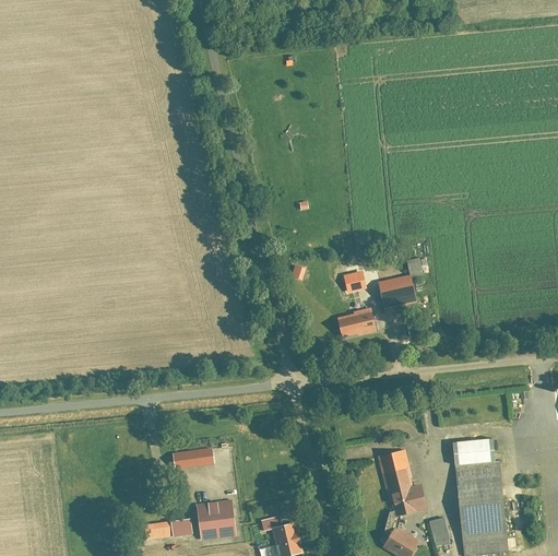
[(423,273),(419,256),(406,257),(408,275),(423,273)]
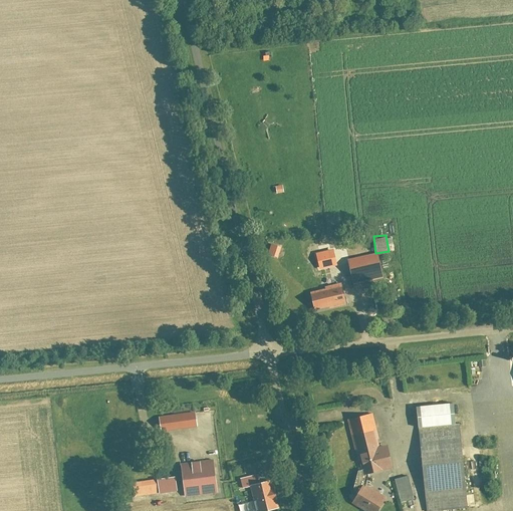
[(347,263),(351,281),(380,275),(377,257),(347,263)]
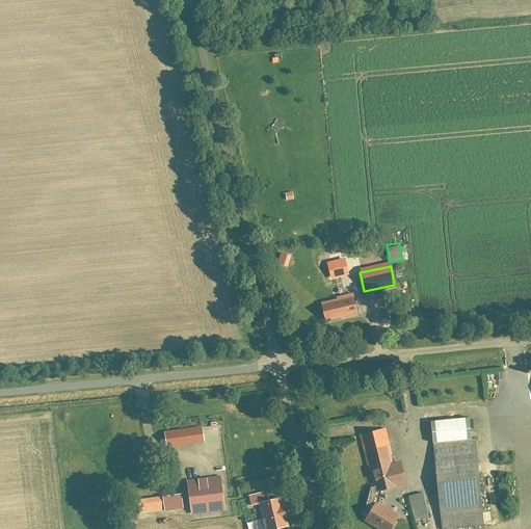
[(321,300),(324,320),(355,315),(352,295),(321,300)]
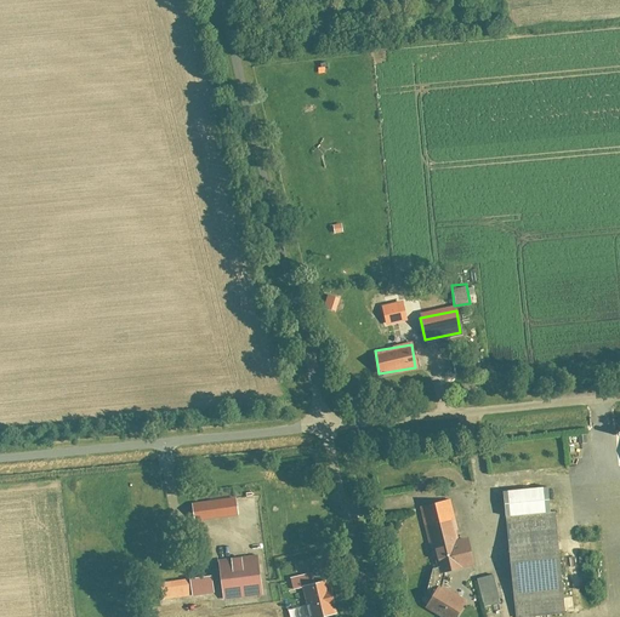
[(502,490),(516,616),(563,612),(550,486),(502,490)]
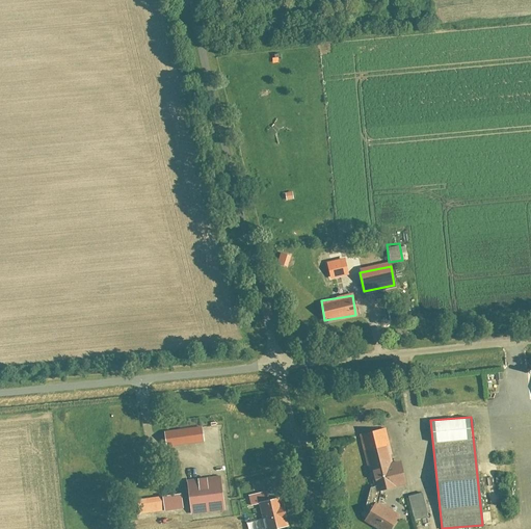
[(163,429),(165,446),(203,442),(201,425),(163,429)]
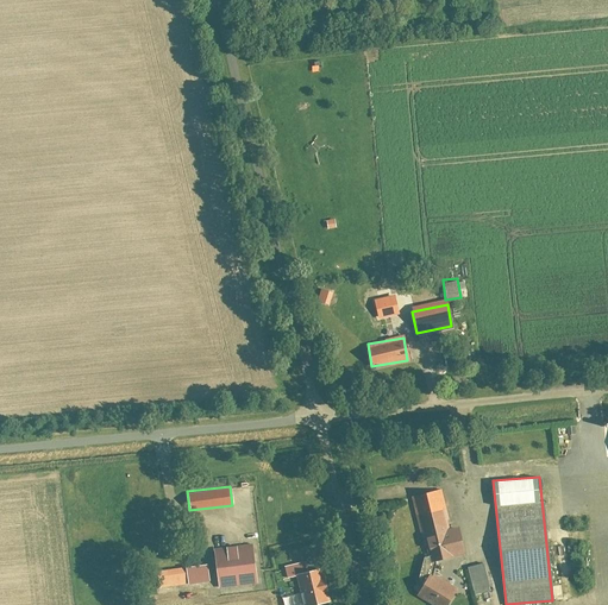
[(440,489),(413,495),(426,560),(453,555),(453,552),(461,550),(456,525),(447,528),(440,489)]
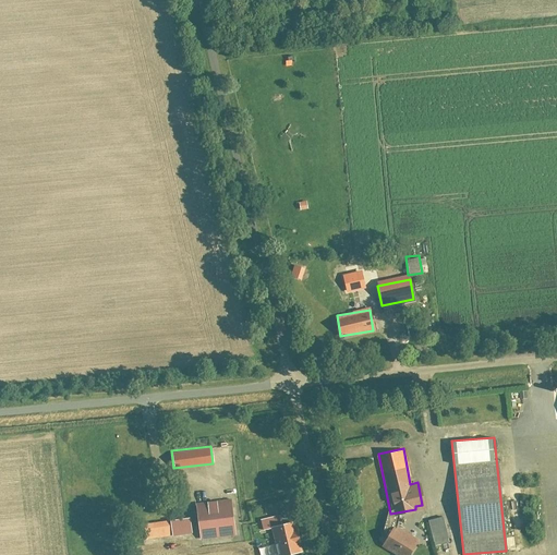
[(195,503),(198,537),(233,533),(230,499),(195,503)]
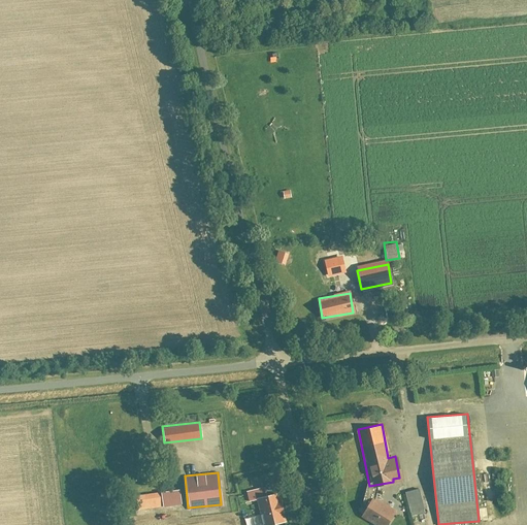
[(140,491),(141,510),(179,506),(178,488),(140,491)]
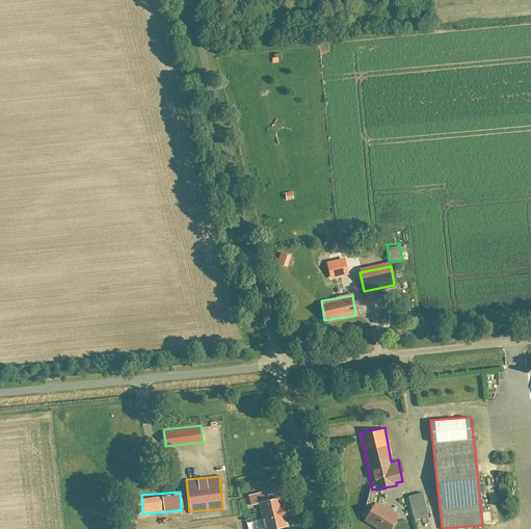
[(421,492),(407,496),(415,520),(428,516),(421,492)]
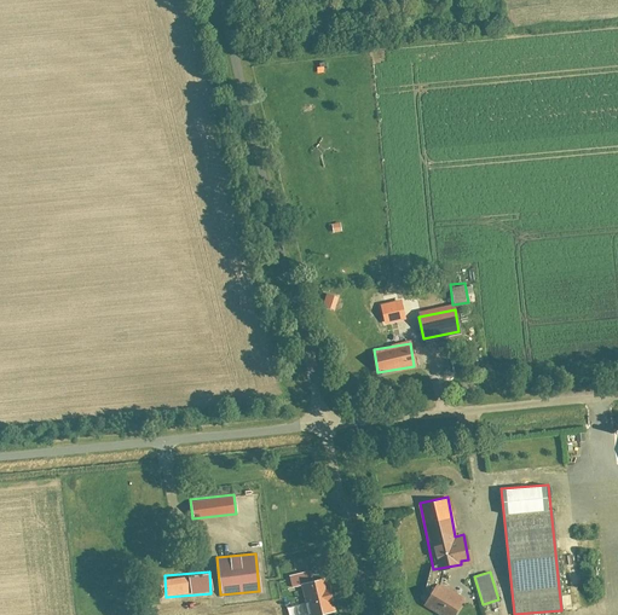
[(312,614),(335,610),(327,578),(301,584),(309,614),(312,614)]
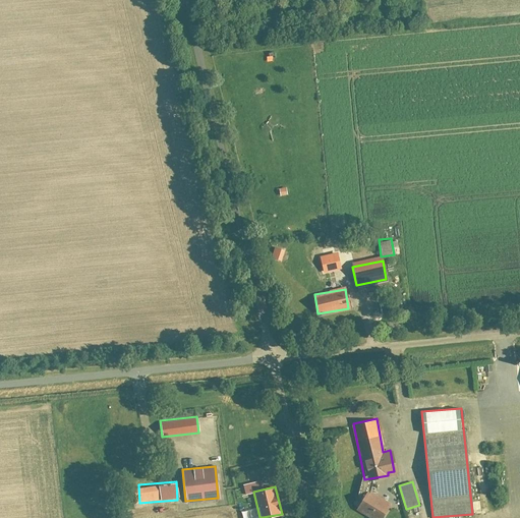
[(367,492),(355,511),(367,517),(382,517),(391,505),(367,492)]
